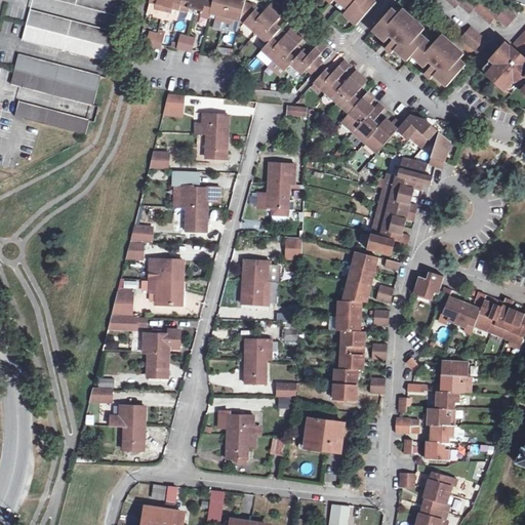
[(121,0),(59,0),(118,14),(121,0)]
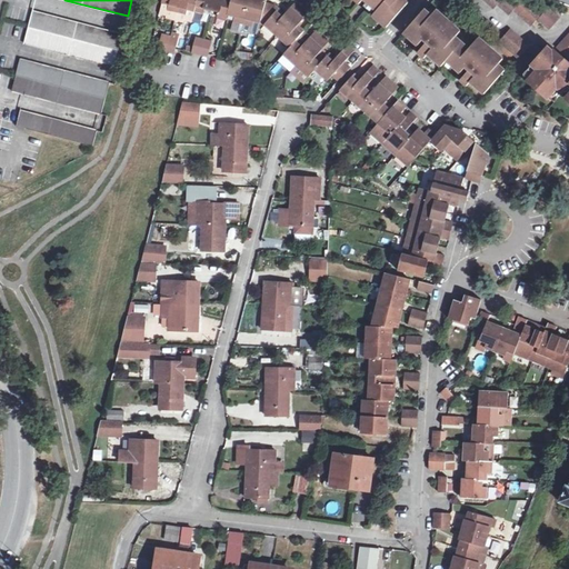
[(165,0),(165,3),(171,5),(169,10),(188,15),(190,10),(196,11),(206,13),(208,9),(221,12),(220,17),(229,20),(229,15),(236,16),(236,21),(253,26),(255,21),(261,22),(267,3),(267,0),(165,0)]
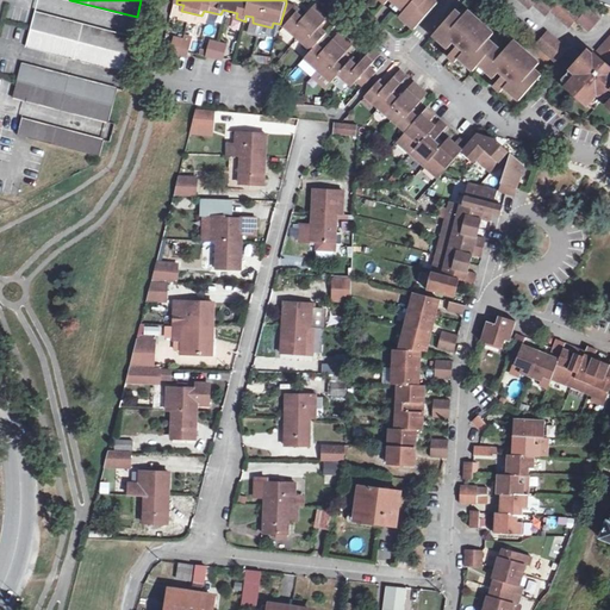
[(298,6),(286,4),(280,24),(286,26),(312,50),(306,57),(327,75),(321,82),(327,88),(340,74),(354,86),(360,80),(366,86),(378,72),(372,67),(383,54),(375,47),(363,60),(367,62),(365,66),(355,57),(350,62),(346,57),(349,55),(347,53),(355,44),(342,32),(330,44),(334,47),(330,49),(321,41),(328,32),(318,24),(321,20),(323,24),(335,11),(322,0),(319,0),(307,14),(298,6)]
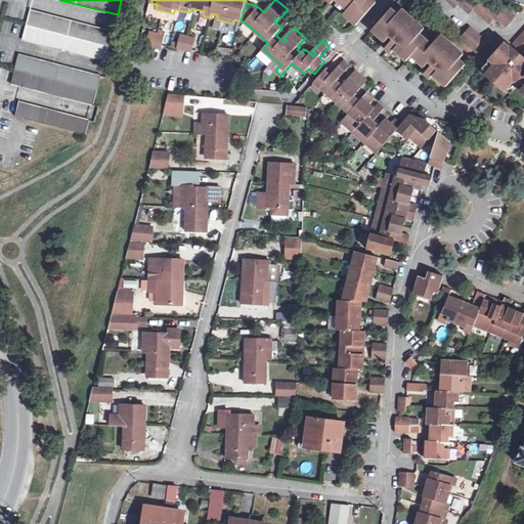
[(331,0),(332,1),(333,0),(338,0),(340,1),(340,5),(341,6),(343,6),(344,5),(348,8),(345,12),(351,17),(355,13),(361,19),(377,2),(375,0),(331,0)]
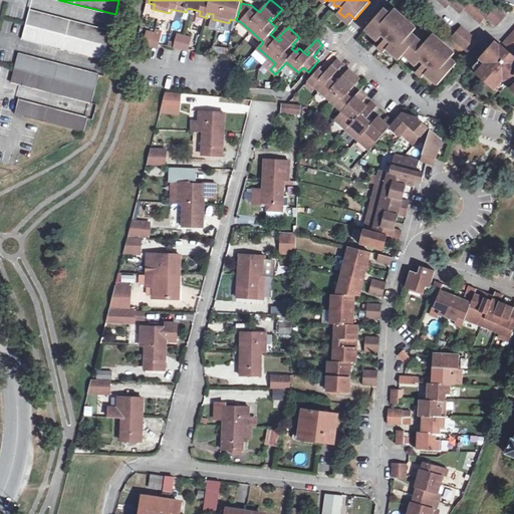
[(436,0),(445,7),(449,4),(459,13),(463,8),(479,22),(487,12),(474,0),(471,0),(469,3),(465,0),(436,0)]
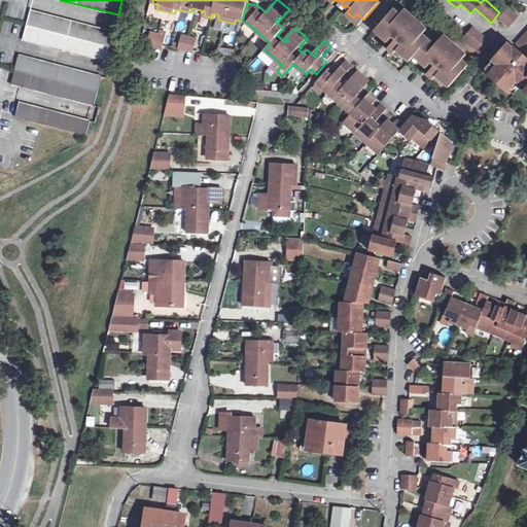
[(152,3),(149,13),(155,14),(155,16),(172,21),(173,19),(179,21),(181,10),(176,9),(174,13),(156,9),(159,4),(152,3)]
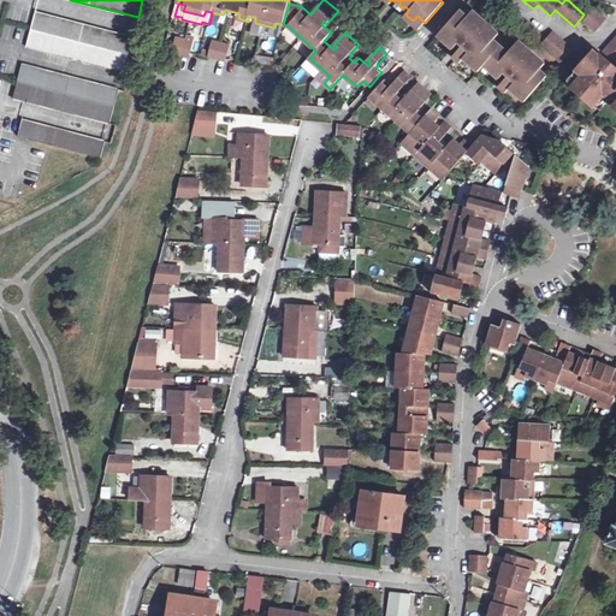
[(593,9),(581,22),(594,33),(605,19),(593,9)]
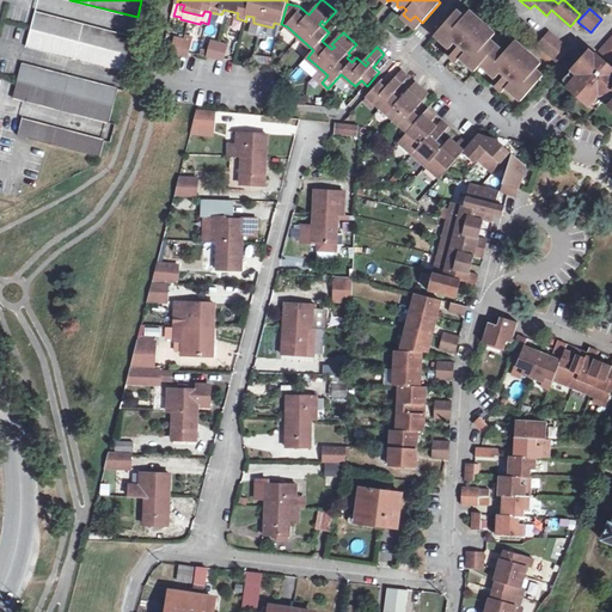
[(463,17),(456,11),(440,29),(447,35),(442,41),(450,47),(446,53),(456,61),(460,56),(467,63),(472,57),(479,65),(485,59),(493,66),(488,71),(495,78),(490,81),(501,91),(505,86),(513,93),(518,87),(526,95),(543,75),(536,69),(540,63),(530,54),(527,57),(520,50),(522,47),(514,41),(503,53),(489,40),(495,34),(483,23),(479,26),(471,19),(473,16),(469,11),(463,17)]
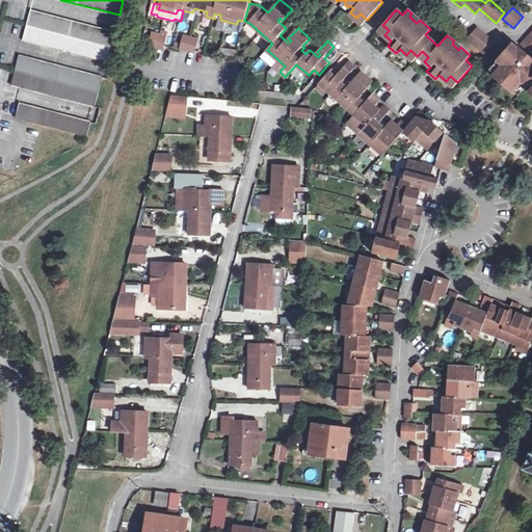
[(115,32),(32,11),(26,41),(109,61),(115,32)]
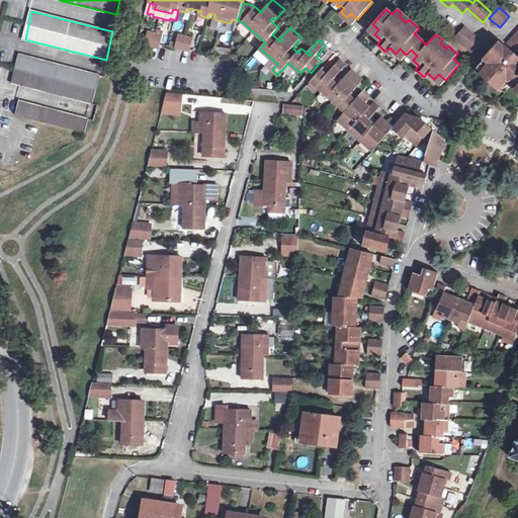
[(409,19),(401,13),(399,16),(406,22),(409,19)]
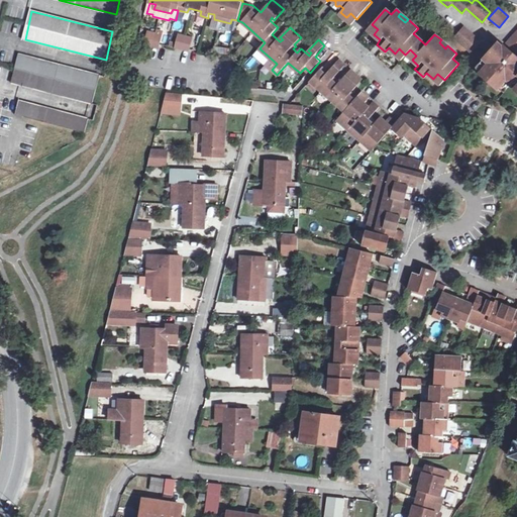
[(452,27),(442,17),(438,22),(448,32),(452,27)]
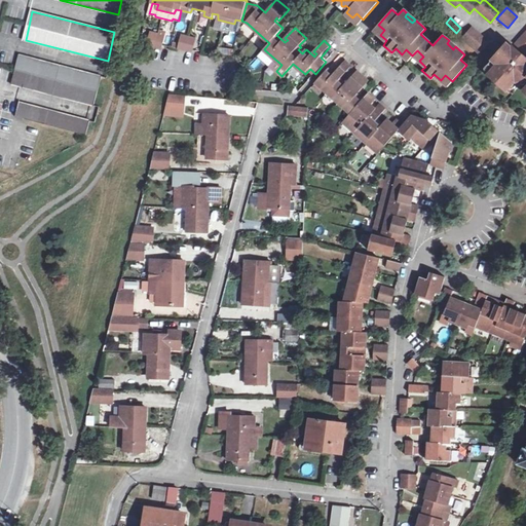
[(4,20),(1,32),(16,36),(20,24),(4,20)]
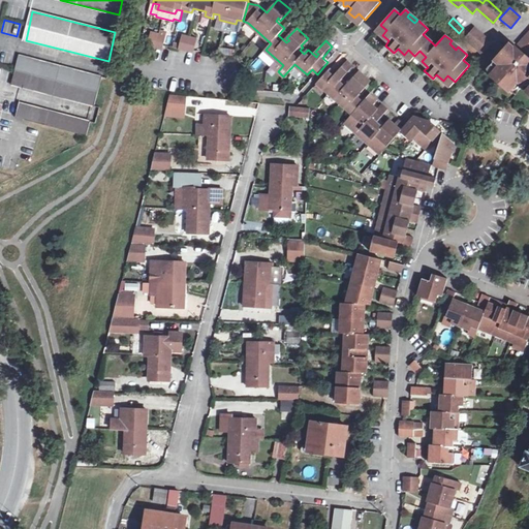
[(243,27),(250,36),(254,33),(247,24),(243,27)]
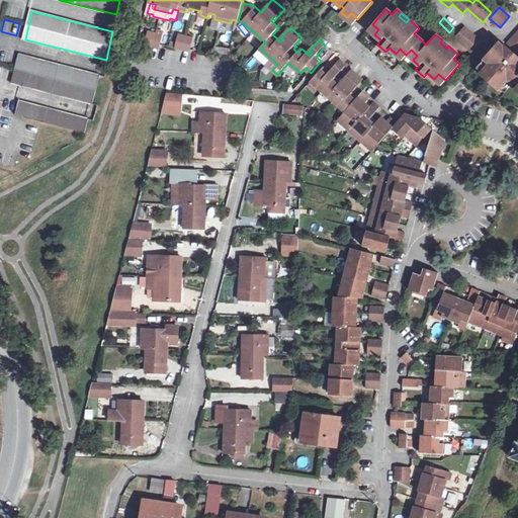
[(372,24),(368,29),(374,34),(378,29),(372,24)]
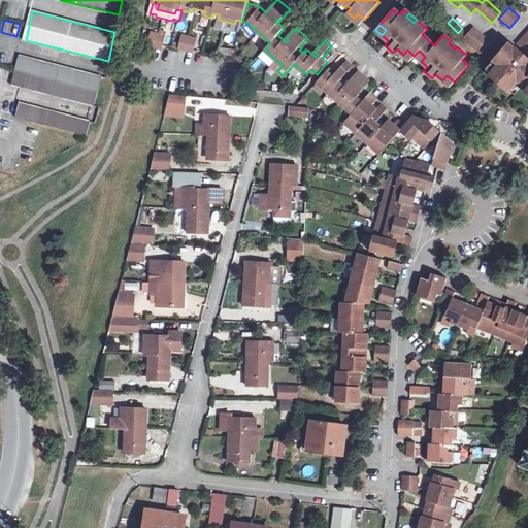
[(489,42),(473,28),(464,38),(481,53),(489,42)]
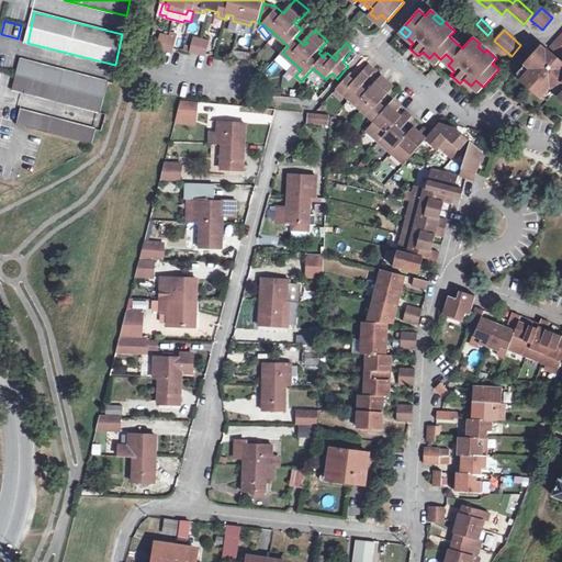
[(177,36),(163,32),(158,46),(173,51),(177,36)]
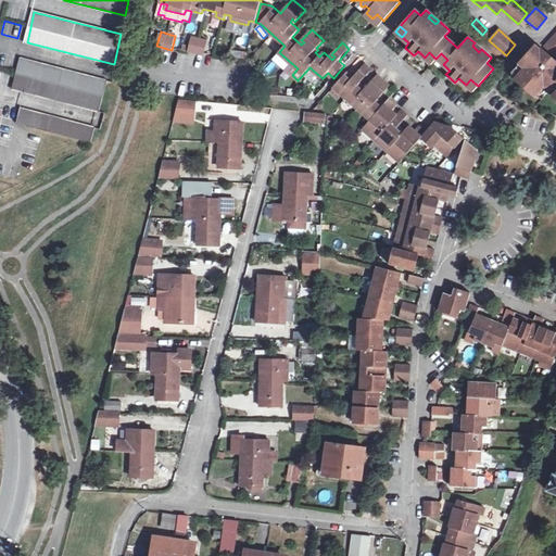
[(555,55),(555,34),(545,47),(555,57),(555,55)]
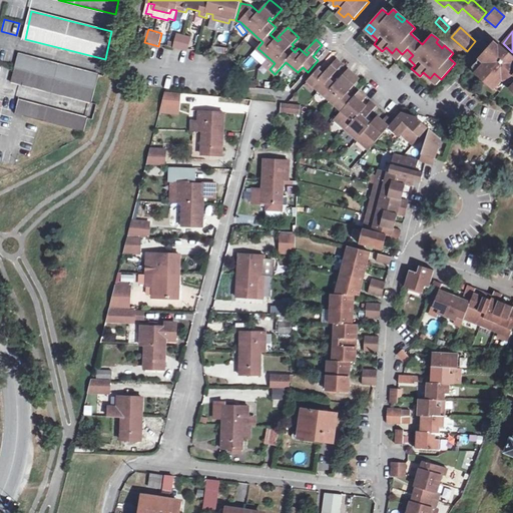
[(188,36),(175,34),(172,46),(185,50),(188,36)]
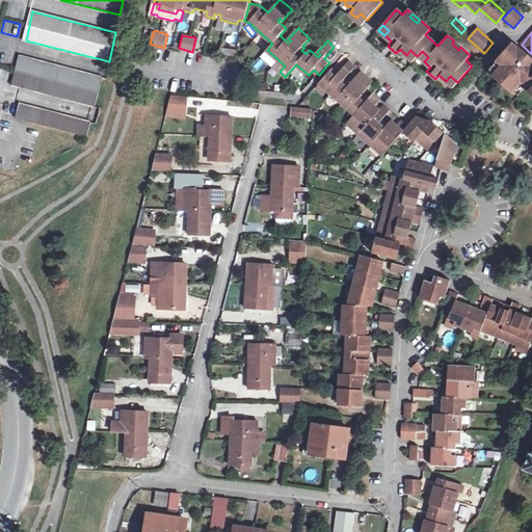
[(460,47),(454,41),(452,44),(458,50),(460,47)]
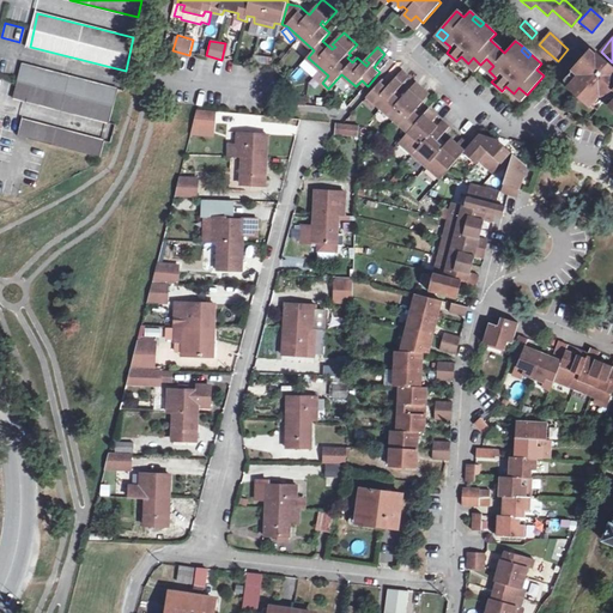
[(595,58),(589,52),(568,76),(574,82),(570,86),(569,87),(588,105),(589,103),(593,99),(601,105),(610,96),(612,98),(612,104),(611,108),(612,110),(612,68),(598,55),(595,58)]
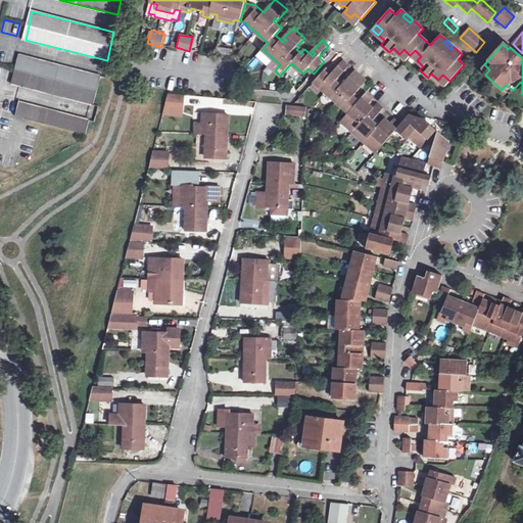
[(399,54),(407,59),(410,55),(403,49),(399,54)]
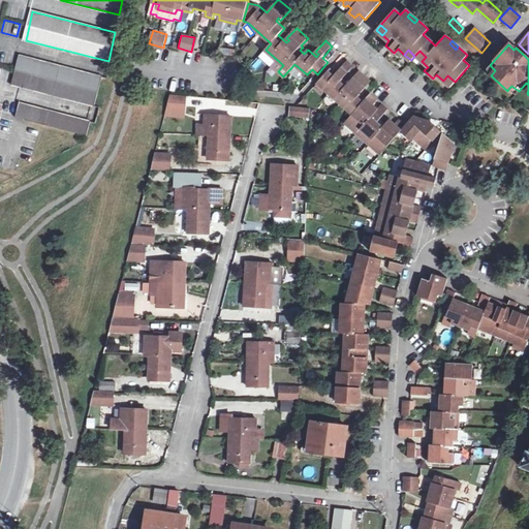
[(414,56),(422,61),(426,57),(419,51),(414,56)]
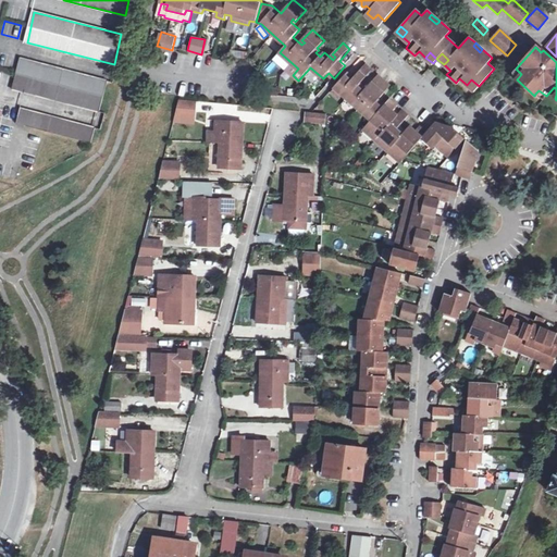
[(112,81),(23,59),(15,91),(104,112),(112,81)]
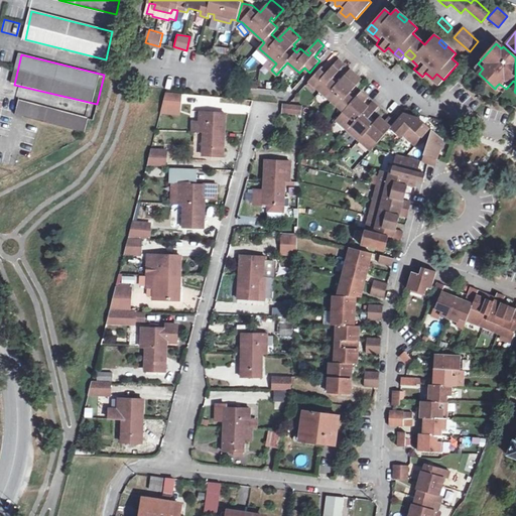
[(250,56),(246,62),(255,70),(259,63),(250,56)]
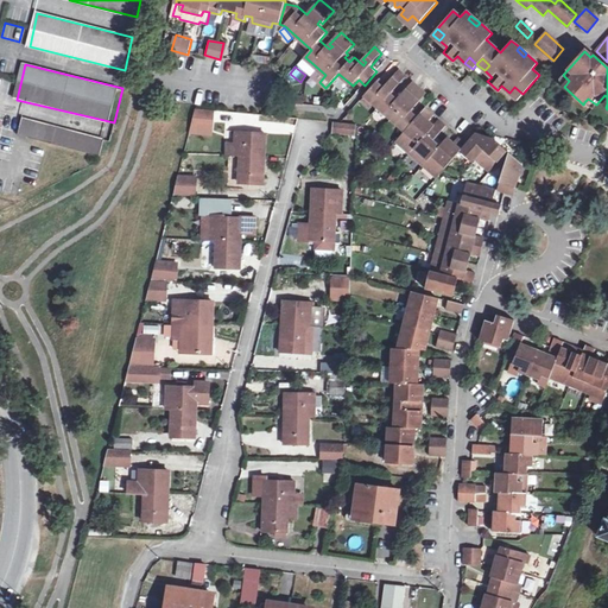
[(382,81),(368,97),(409,133),(399,145),(441,181),(463,153),(470,146),(463,140),(458,146),(450,154),(444,150),(438,144),(450,130),(444,124),(437,132),(430,126),(437,118),(430,112),(424,118),(417,112),(413,108),(417,105),(420,108),(430,96),(417,86),(407,95),(410,99),(407,103),(404,100),(397,94),(410,78),(403,73),(393,84),(397,88),(393,92),(390,88),(382,81)]
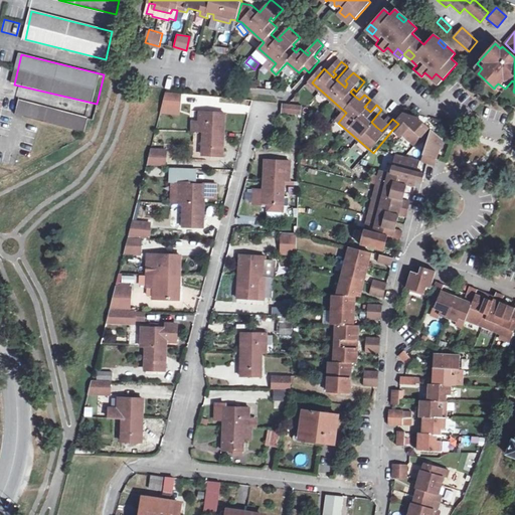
[(482,68),(477,63),(473,67),(479,72),(482,68)]
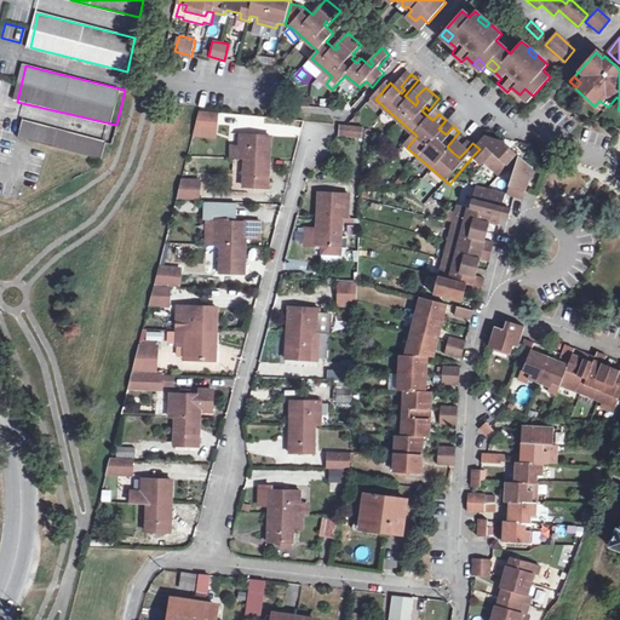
[(524,89),(520,95),(528,102),(533,96),(524,89)]
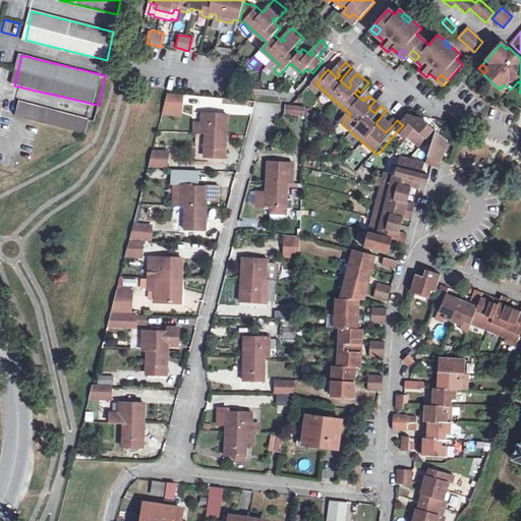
[(507,94),(511,90),(504,84),(501,88),(507,94)]
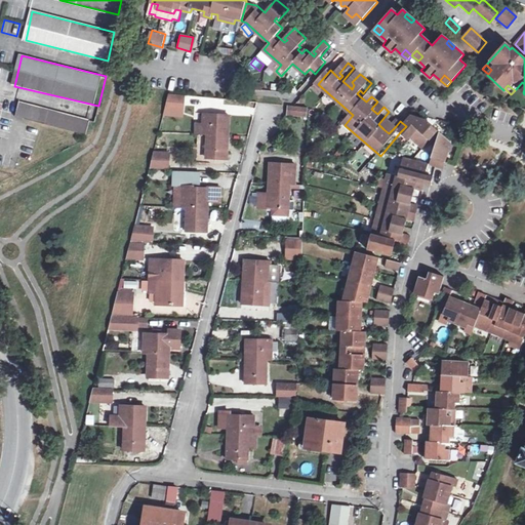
[(185,95),(168,94),(165,111),(184,112),(185,95)]
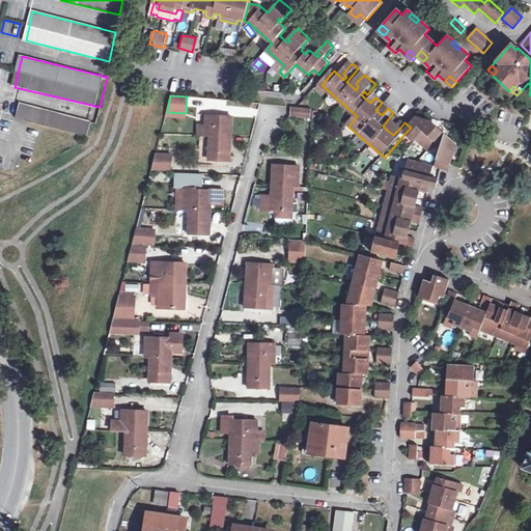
[(72,116),(90,120),(92,107),(75,103),(72,116)]
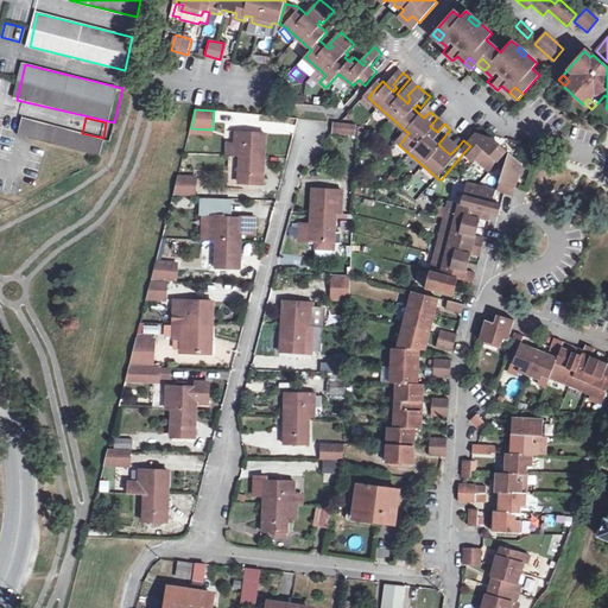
[(109,141),(27,121),(23,138),(106,157),(109,141)]
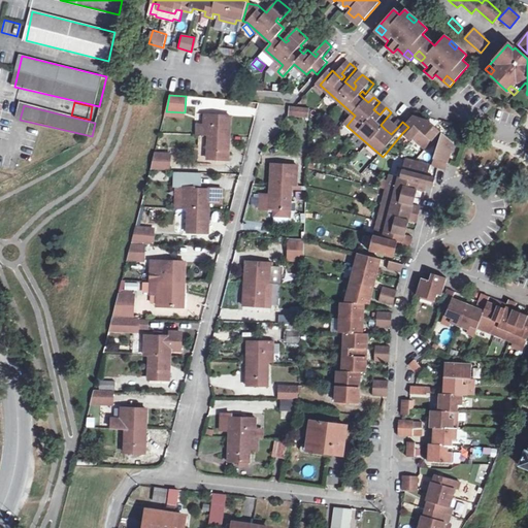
[(311,111),(294,109),(293,117),(310,119),(311,111)]
